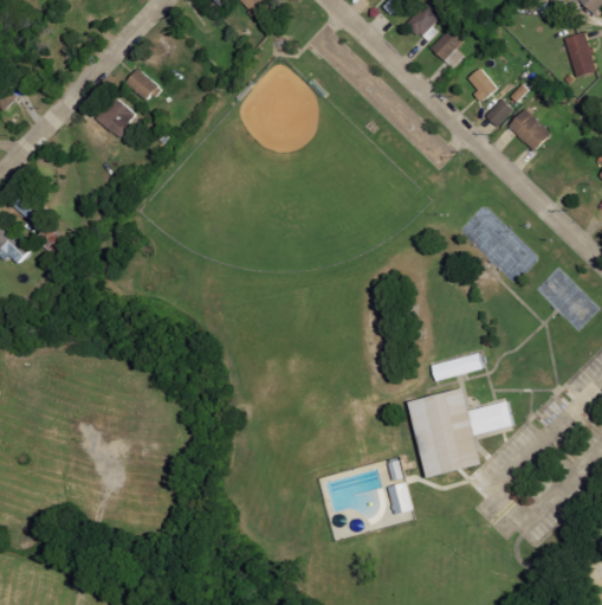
[(245,0),(259,19),(279,5),(276,0),(245,0)]
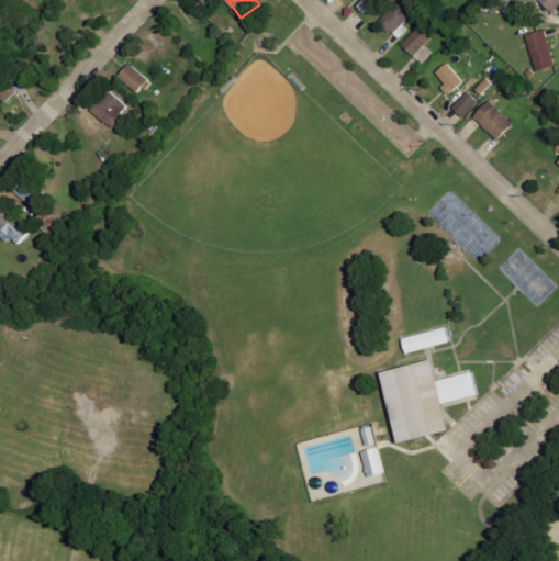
[(361,0),(357,6),(366,13),(378,0),(361,0)]
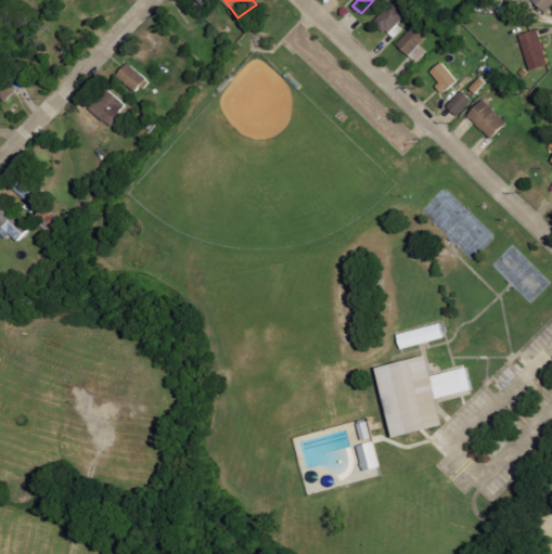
[(551,4),(551,0),(531,0),(546,12),(551,4)]
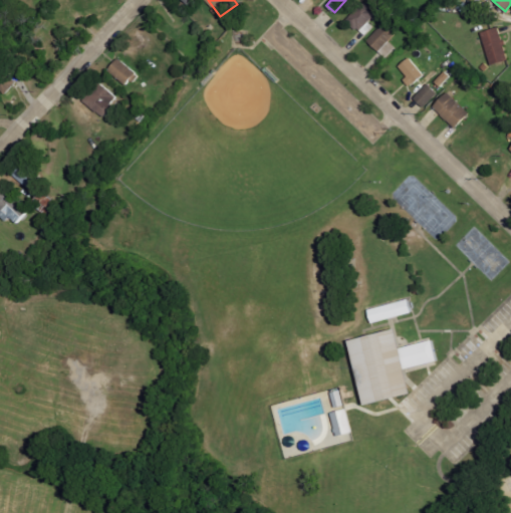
[(362,36),(372,26),(367,20),(375,13),(363,1),(345,17),(362,36)]
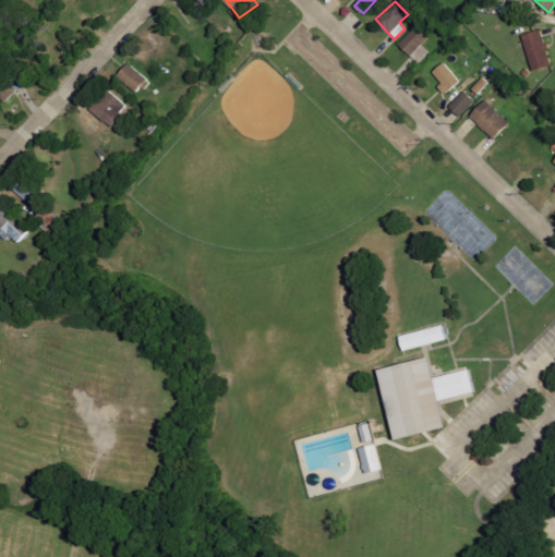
[(430,52),(422,44),(430,36),(419,24),(398,43),(417,63),(430,52)]
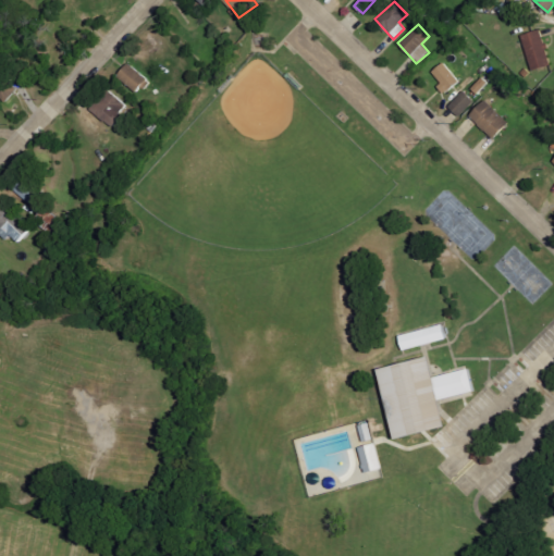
[(530,70),(550,66),(543,31),(522,34),(530,70)]
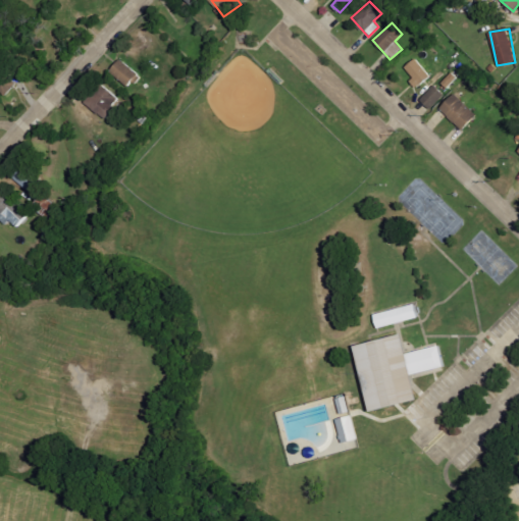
[(416,86),(429,76),(416,58),(404,66),(416,86)]
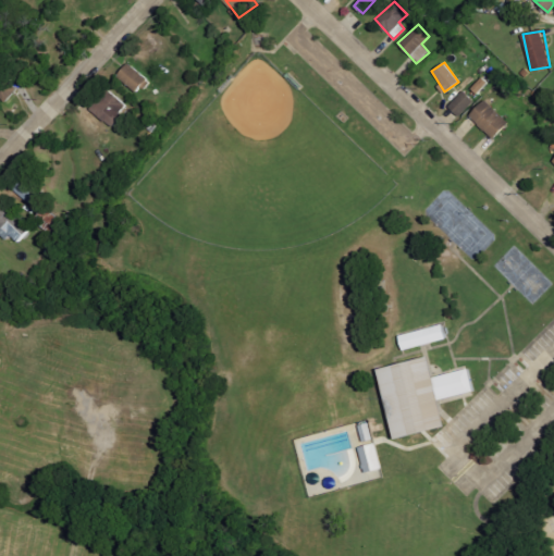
[(117,77),(136,93),(147,78),(127,63),(117,77)]
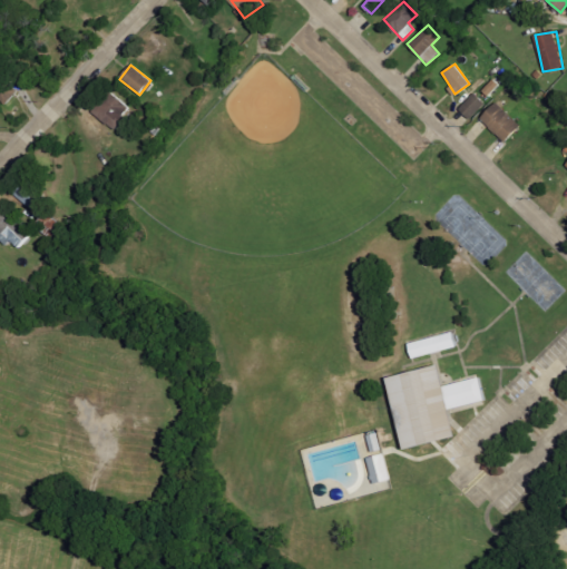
[(0,99),(5,104),(18,89),(0,71),(0,99)]
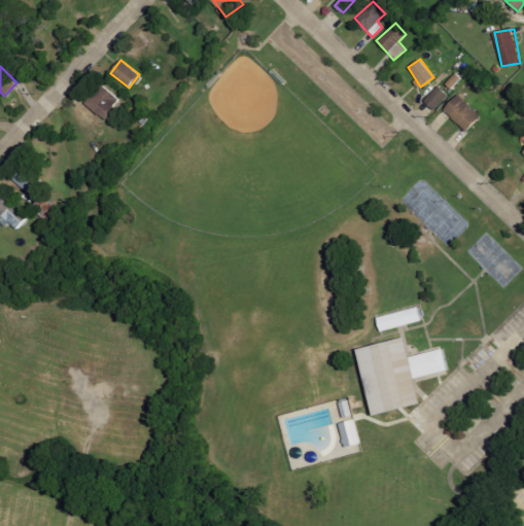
[(460,76),(455,72),(446,83),(452,88),(460,76)]
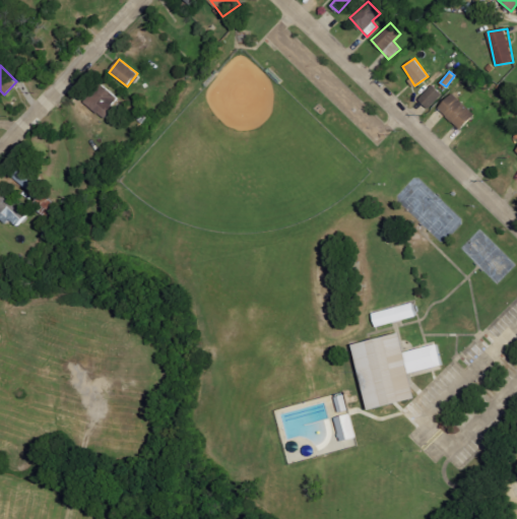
[(84,102),(103,118),(119,100),(100,83),(84,102)]
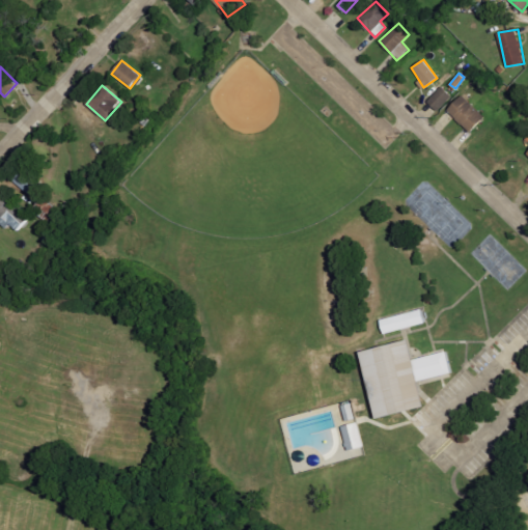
[(451,95),(441,86),(427,101),(438,110),(451,95)]
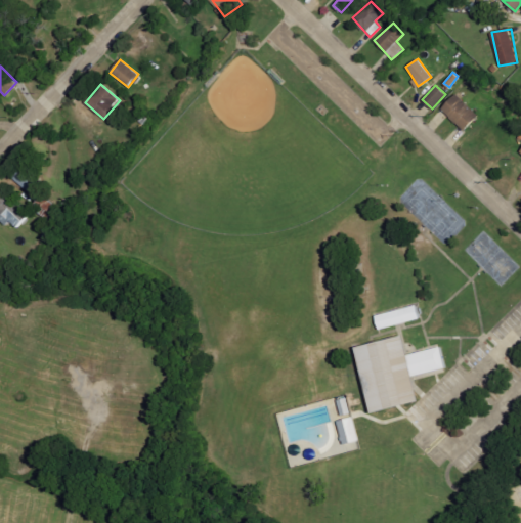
[(441,111),(467,130),(479,114),(453,94),(441,111)]
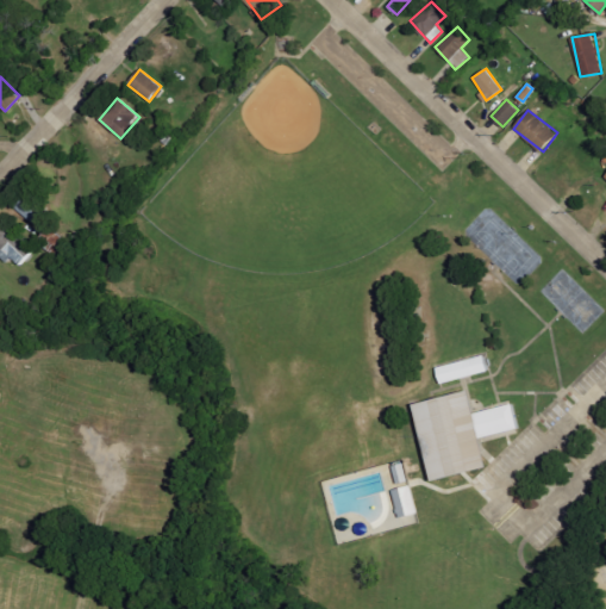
[(44,215),(24,200),(17,210),(37,224),(44,215)]
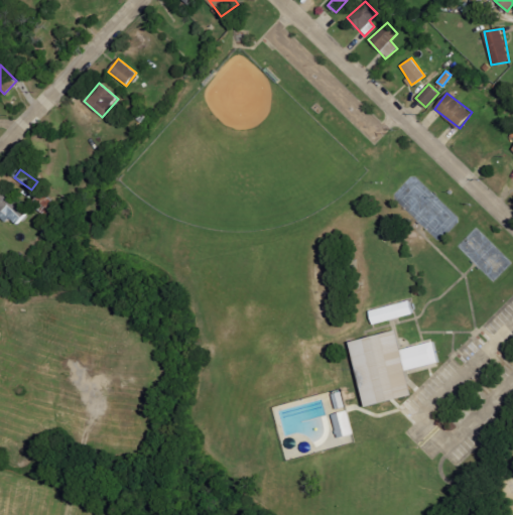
[(0,215),(7,222),(10,218),(17,224),(29,211),(2,185),(0,187),(0,215)]
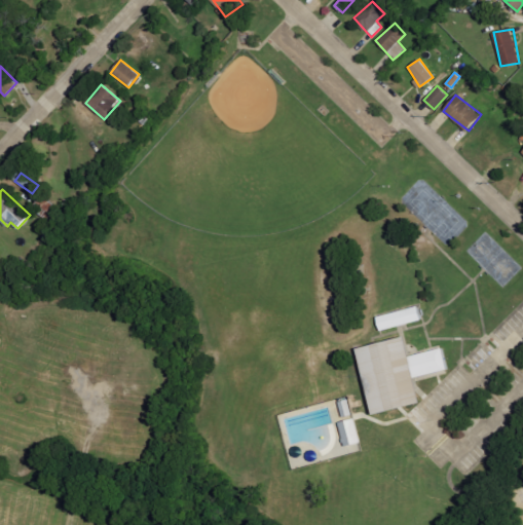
[(380,329),(422,321),(420,306),(378,314),(380,329)]
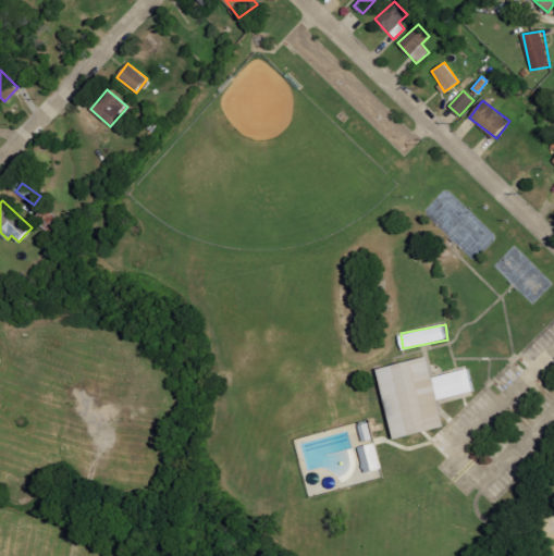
[(370,371),(386,437),(434,424),(429,399),(463,390),(458,368),(427,375),(420,355),(370,371)]
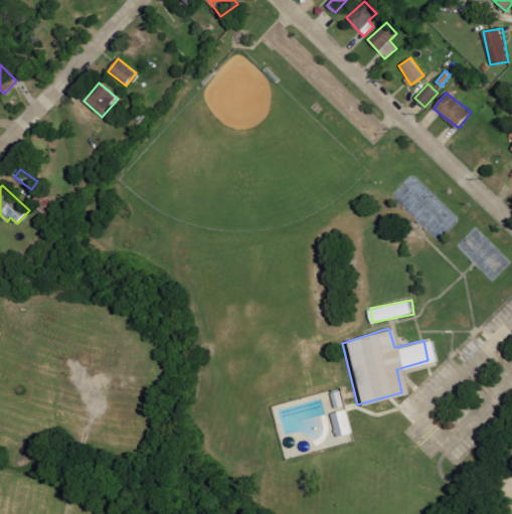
[(345,405),(342,390),(332,392),(336,407),(345,405)]
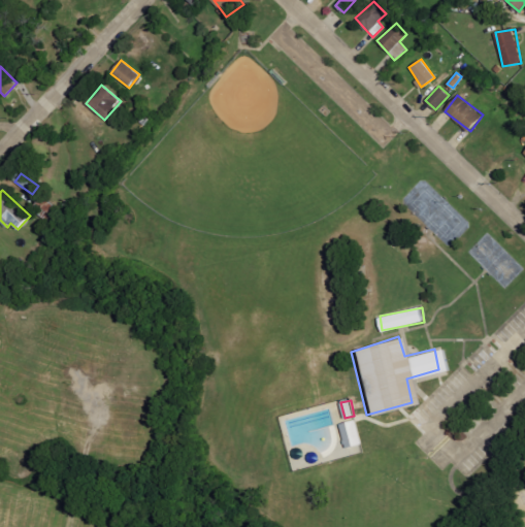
[(363,443),(357,420),(341,423),(347,448),(363,443)]
